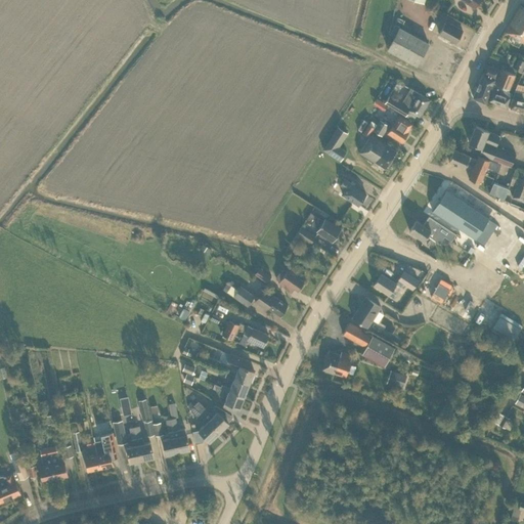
[(523,7),(520,5),(505,31),(523,42),(523,7)]
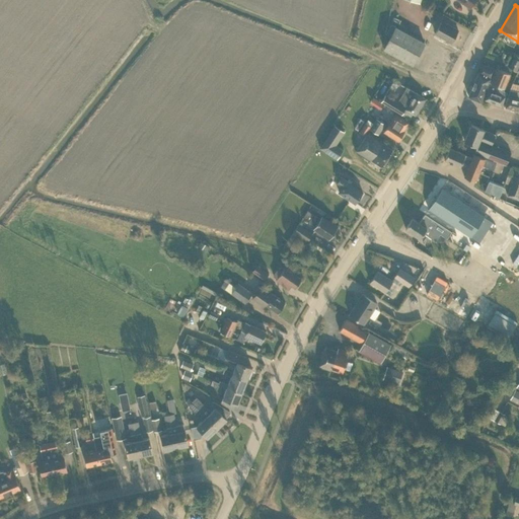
[(442,20),(435,32),(450,42),(457,29),(442,20)]
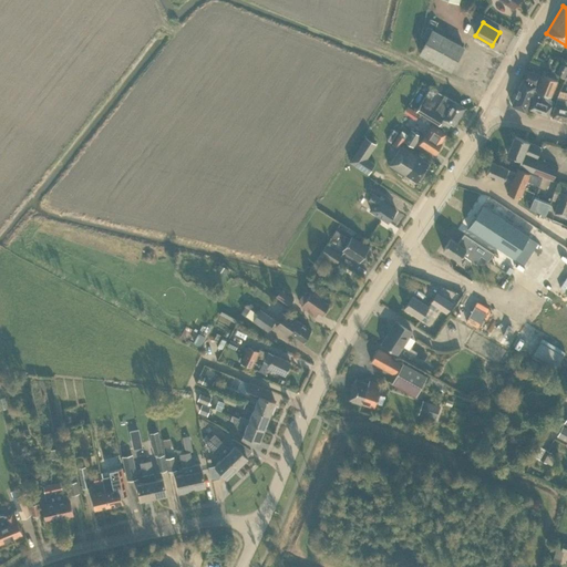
[(419,53),(451,71),(463,47),(432,30),(419,53)]
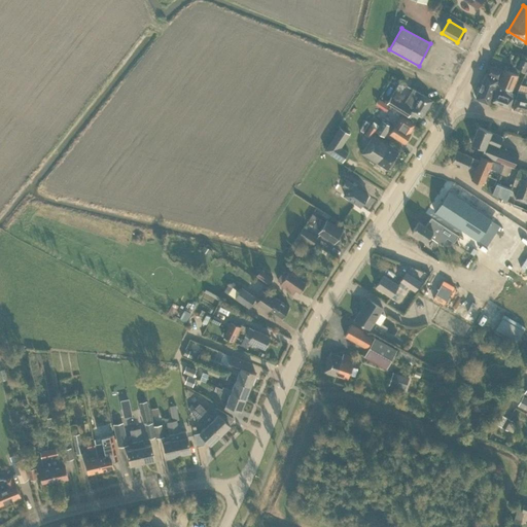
[(526,61),(521,59),(517,67),(524,70),(526,63),(526,61)]
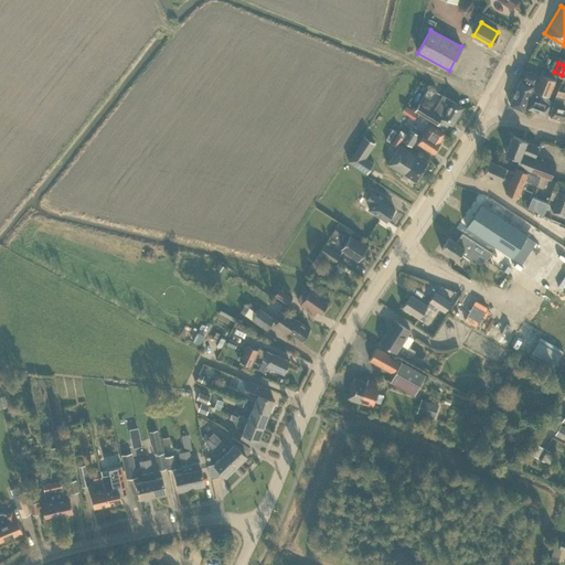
[(510,105),(523,110),(537,74),(525,70),(521,80),(520,80),(510,105)]
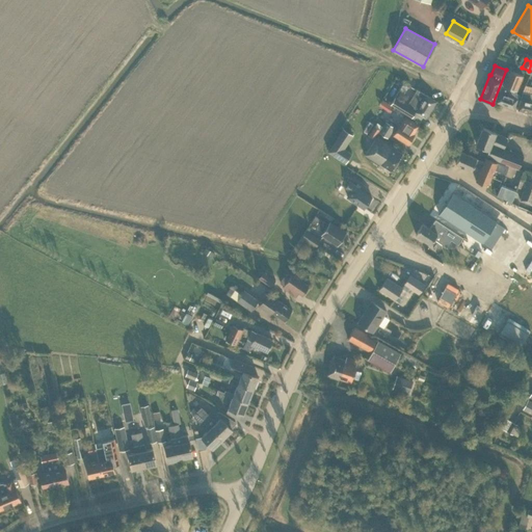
[(522,75),(507,70),(500,89),(495,102),(513,109),(519,95),(514,92),(522,75)]
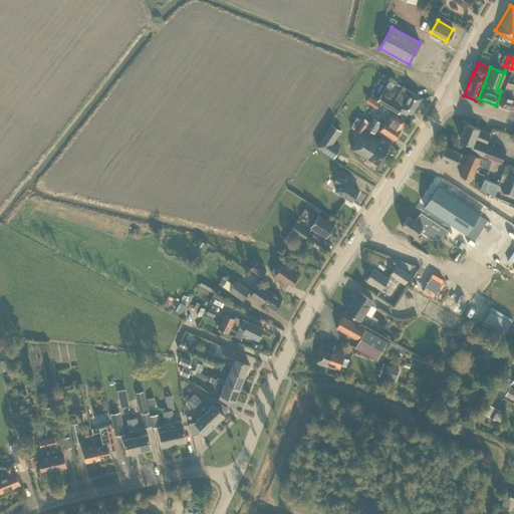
[(401,107),(411,113),(421,97),(403,86),(393,101),(381,94),(377,101),(397,113),(401,107)]
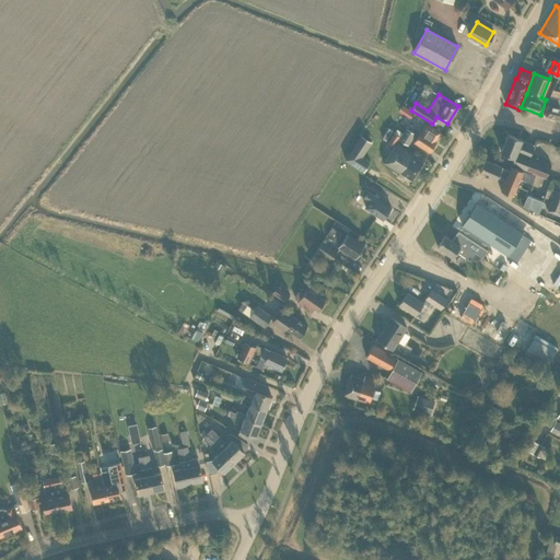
[(545,116),(559,119),(559,98),(549,96),(545,116)]
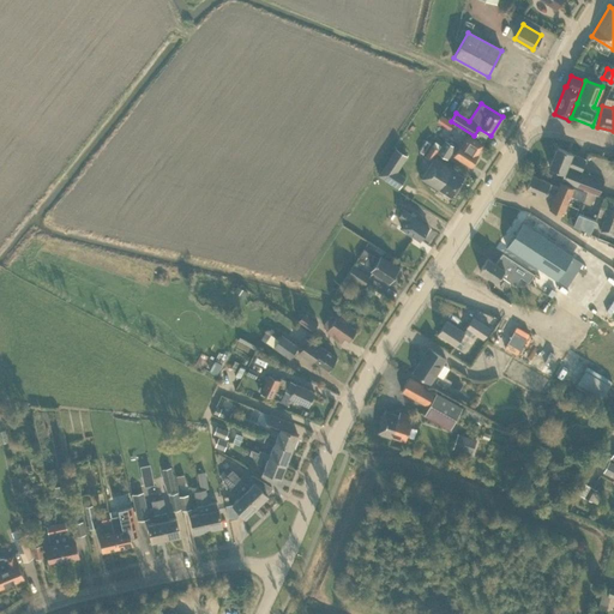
[(453,156),(470,167),(479,155),(476,154),(483,144),(467,134),(453,156)]
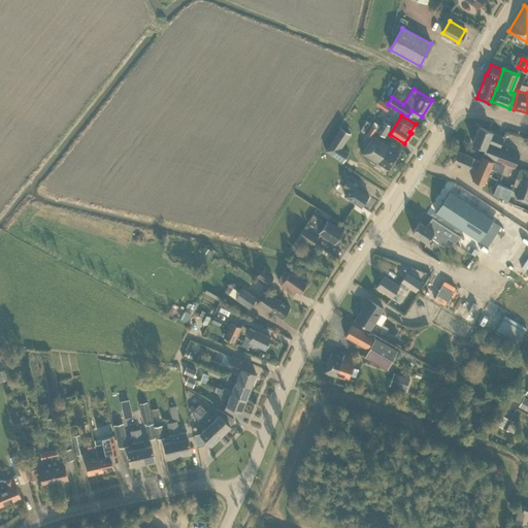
[(371,125),(376,128),(375,131),(386,137),(392,126),(376,117),(371,125)]
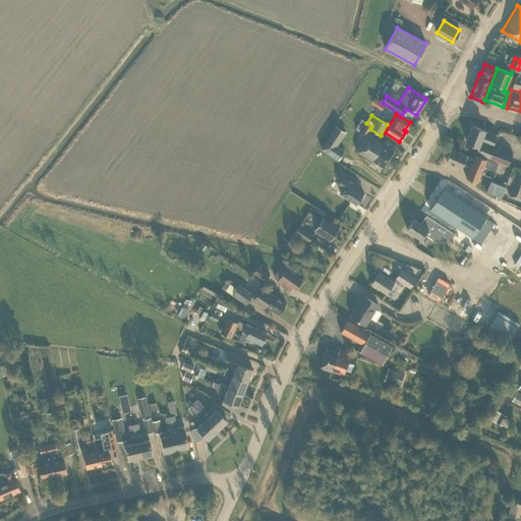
[(366,135),(370,129),(371,126),(366,123),(360,132),(366,135)]
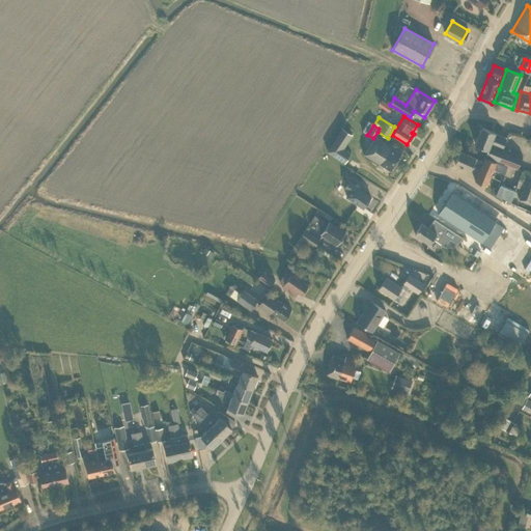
[(327,150),(343,162),(351,151),(343,146),(352,134),(341,127),(327,150)]
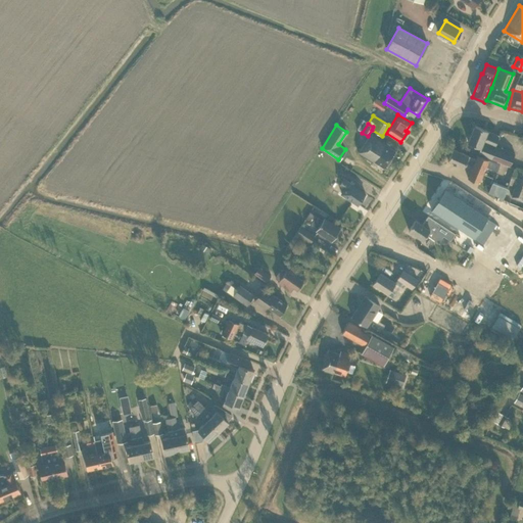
[(474,126),(468,142),(480,147),(478,153),(496,160),(496,161),(509,167),(515,154),(494,146),(498,135),(474,126)]
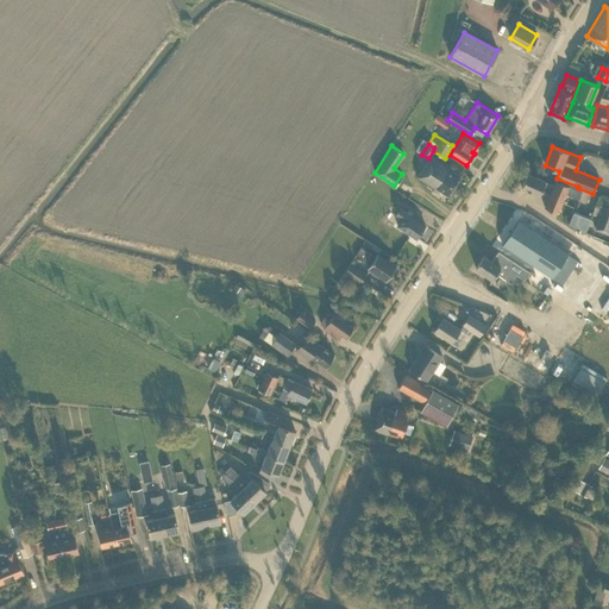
[(434,187),(447,195),(460,176),(447,168),(449,165),(432,155),(416,177),(433,189),(434,187)]
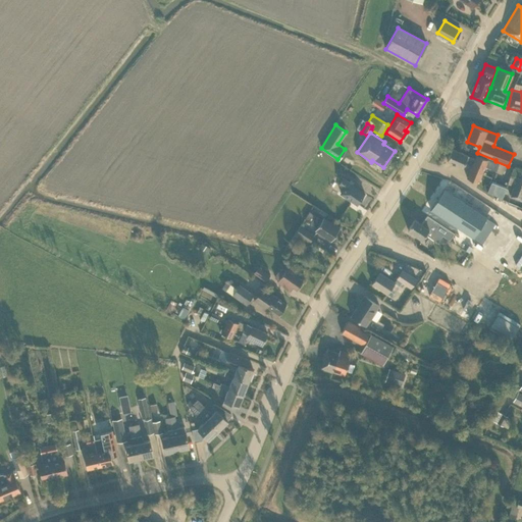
[(452,149),(447,160),(462,167),(464,163),(471,165),(466,177),(477,183),(487,159),(476,154),(474,159),(467,156),(467,155),(452,149)]
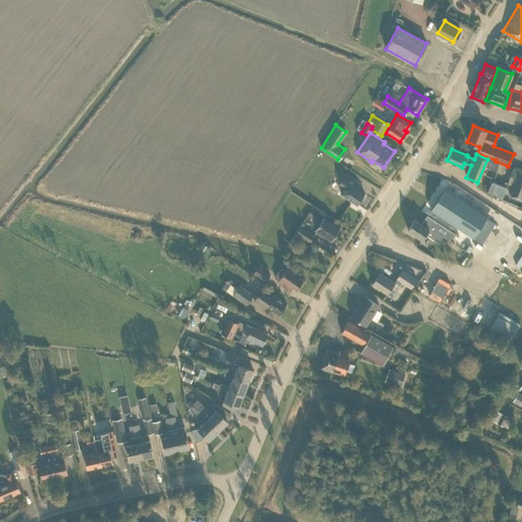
[(353,184),(344,178),(345,176),(337,171),(334,175),(342,179),(340,184),(345,187),(341,193),(357,204),(364,194),(352,185),(353,184)]
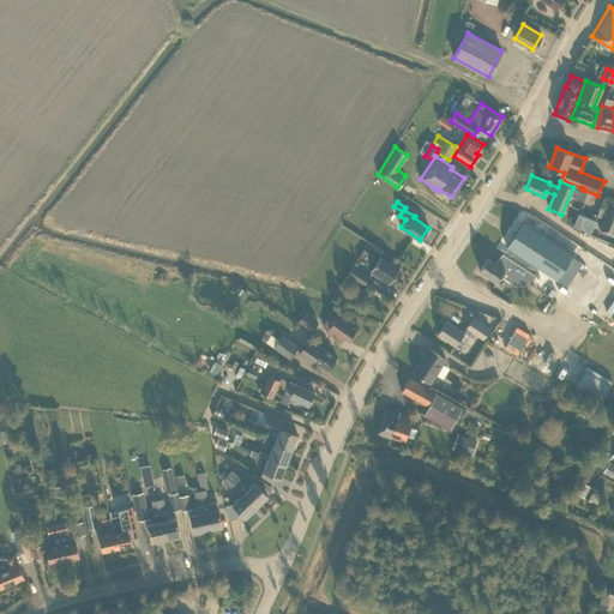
[(600,230),(613,235),(613,233),(613,211),(608,209),(600,230)]
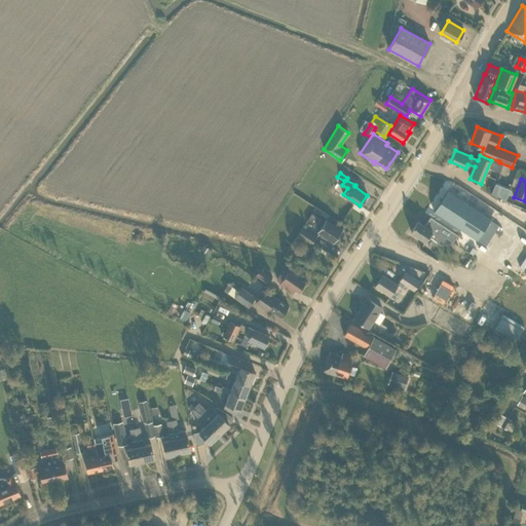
[(495,183),(491,194),(506,199),(511,189),(495,183)]
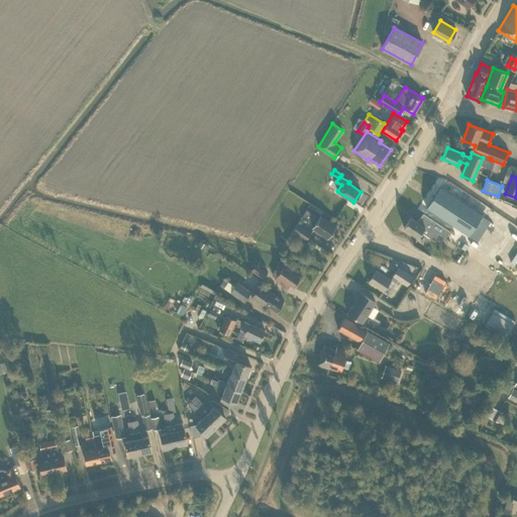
[(321,190),(331,196),(335,190),(325,183),(321,190)]
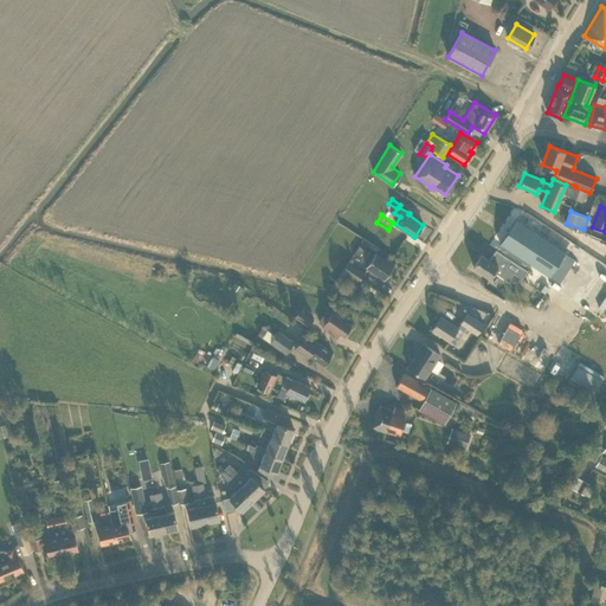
[(501,244),(549,276),(565,252),(516,220),(516,219),(500,244),(501,244)]
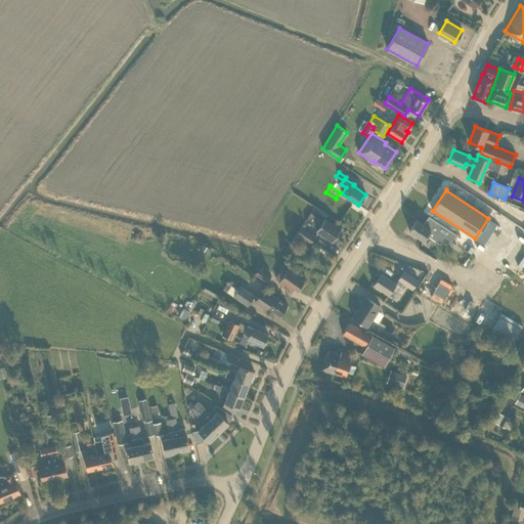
[(498,209),(501,202),(490,197),(487,204),(498,209)]
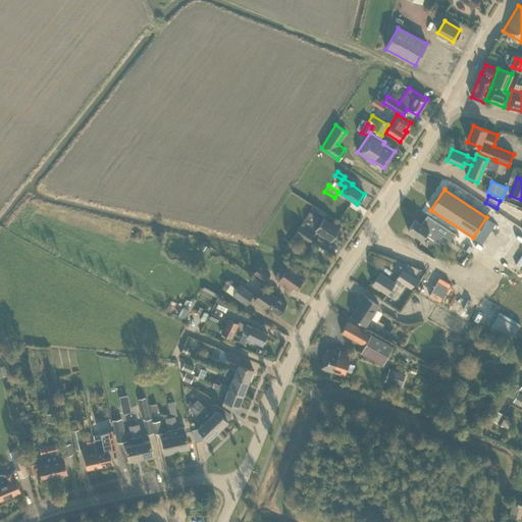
[(415,219),(408,229),(422,239),(425,233),(437,242),(442,235),(450,240),(454,233),(426,215),(421,223),(415,219)]
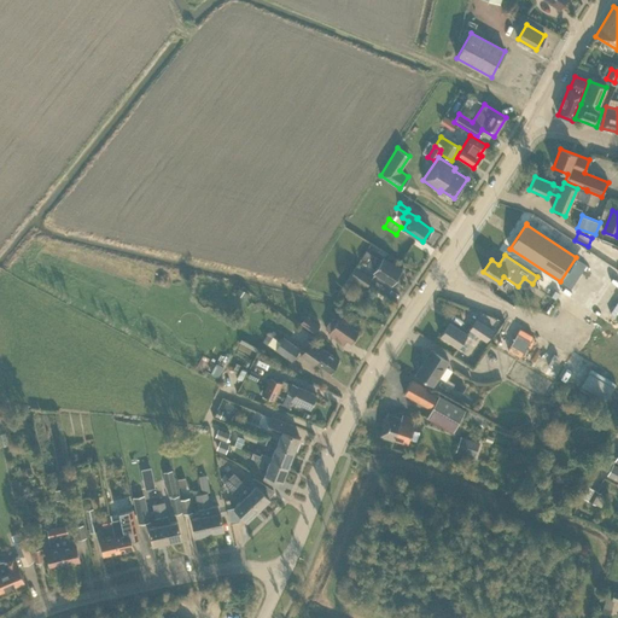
[(374,272),(391,284),(401,269),(383,258),(382,261),(373,256),(367,264),(375,269),(374,272)]
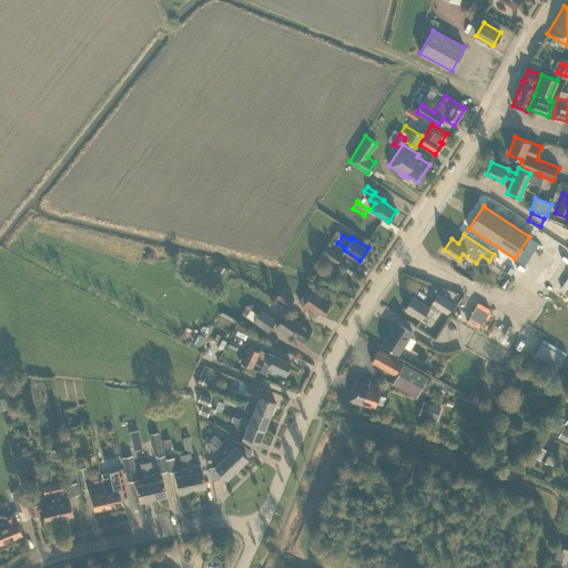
[(322,254),(336,264),(343,255),(327,245),(322,254)]
